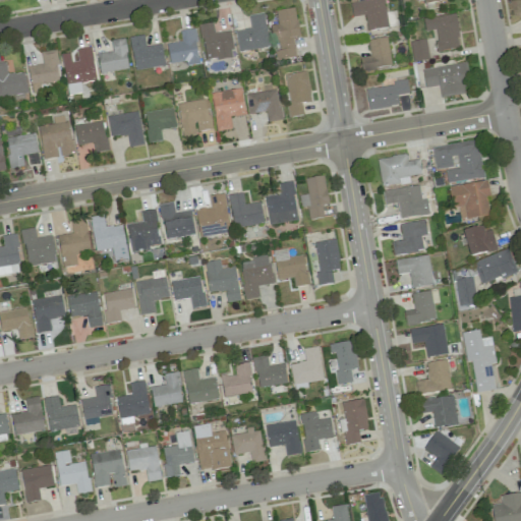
[(365,0),(350,2),(352,16),(365,15),(366,30),(397,26),(396,10),(385,11),(383,0),(365,0)]
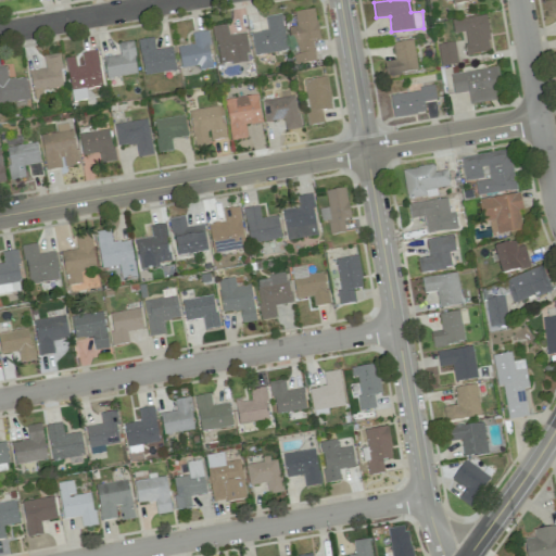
[(293,12),(295,26),(290,27),(293,53),(292,53),(294,64),(315,62),(313,40),(318,40),(315,9),(293,12)]
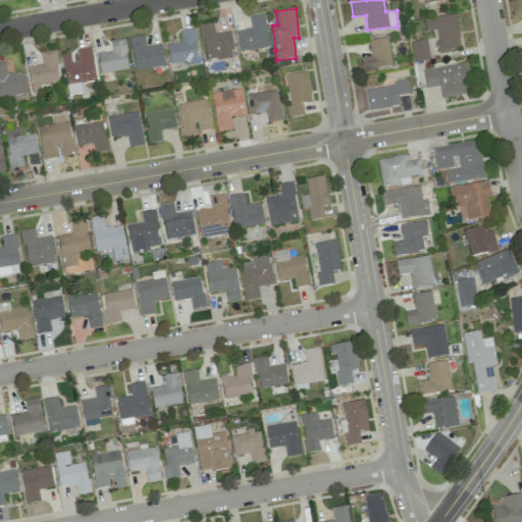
[(239,52),(269,47),(263,13),(249,15),(251,29),(235,31),(239,52)]
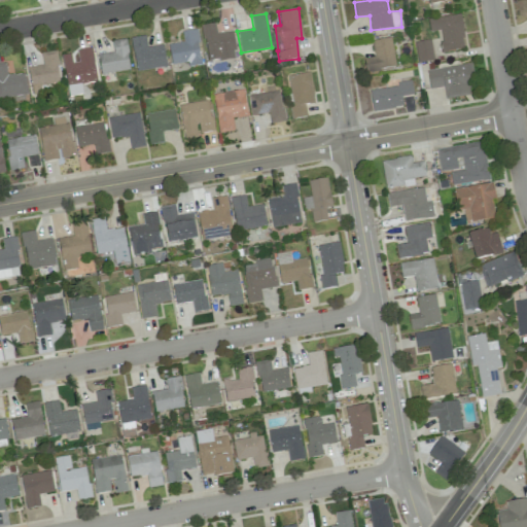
[(465,49),(460,14),(428,19),(429,32),(440,31),(443,53),(465,49)]
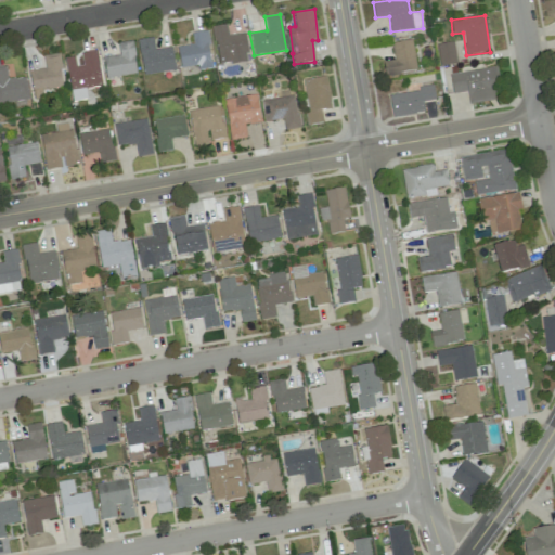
[(244,33),(228,35),(227,25),(211,27),(218,65),(248,60),(244,33)]
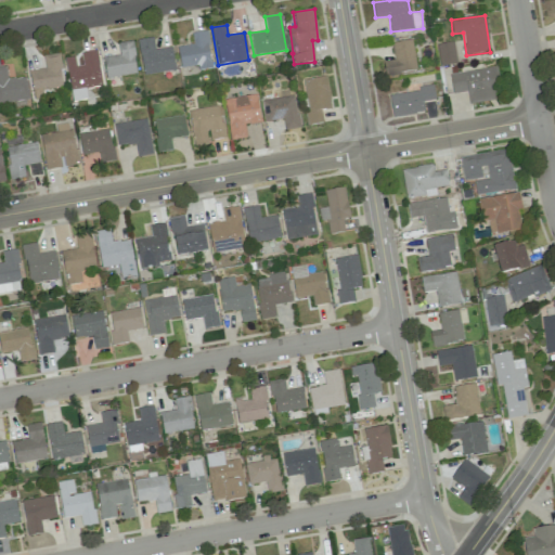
[(177,47),(180,68),(197,65),(198,71),(211,68),(206,30),(191,33),(193,44),(177,47)]
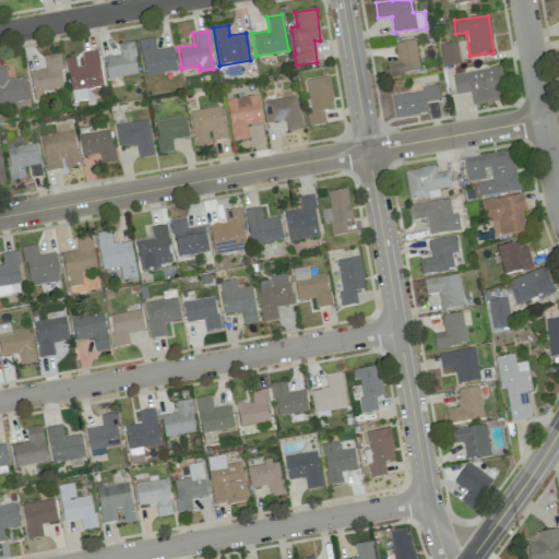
[(176,71),(173,48),(155,50),(154,38),(139,40),(143,75),(176,71)]
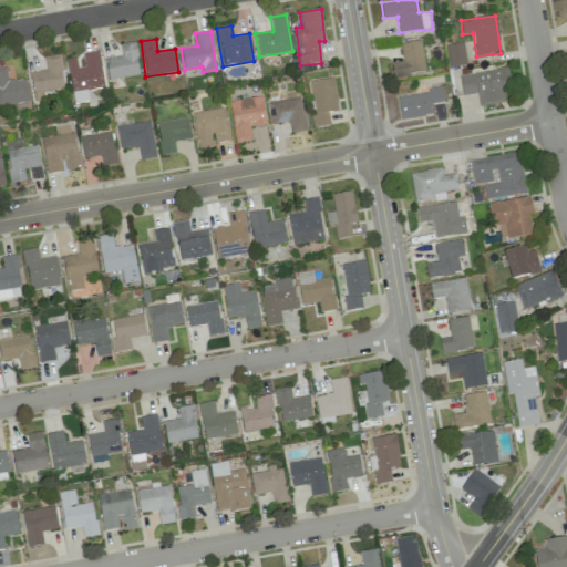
[(425,72),(421,40),(400,43),(402,61),(391,63),(393,78),(425,72)]
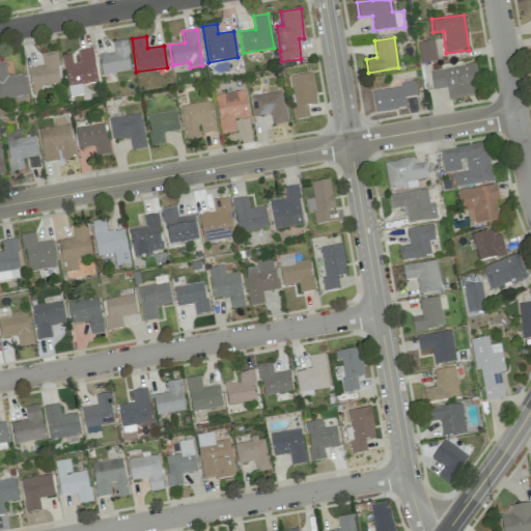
[(102,76),(131,71),(126,39),(112,42),(114,53),(98,55),(102,76)]
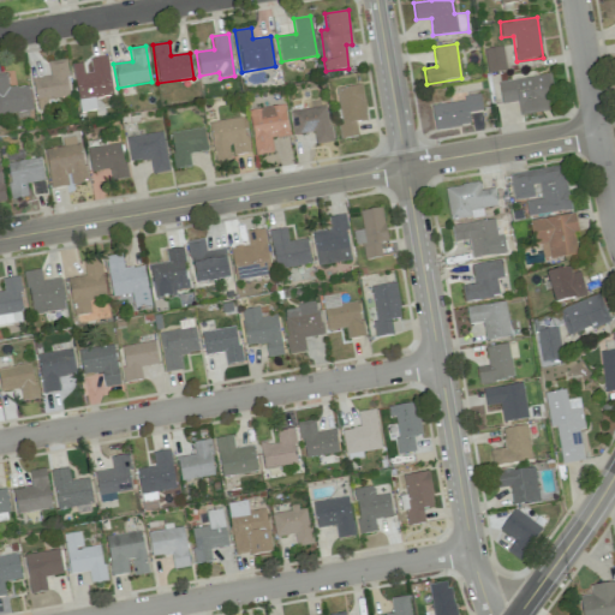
[(487,72),(505,71),(503,47),(484,49),(487,72)]
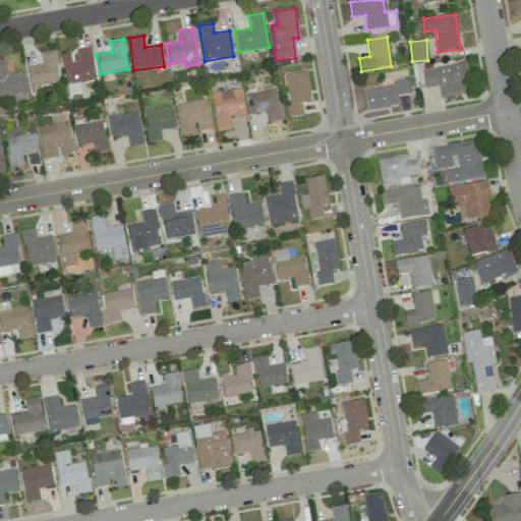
[(76,49),(77,61),(71,62),(70,54),(61,55),(65,84),(95,80),(91,48),(76,49)]
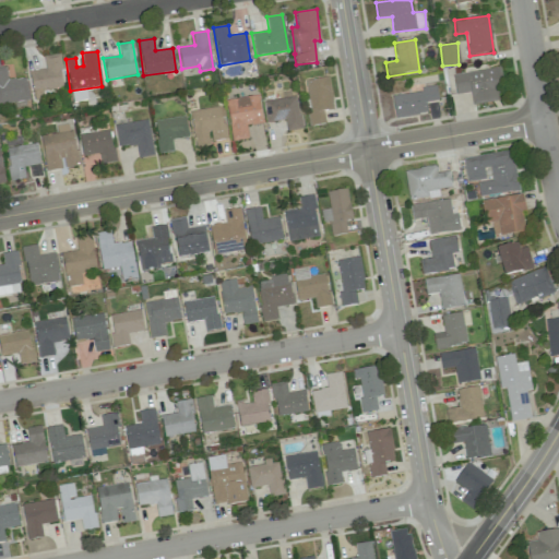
[(30,71),(33,100),(46,98),(45,92),(63,90),(59,54),(44,56),(45,69),(30,71)]
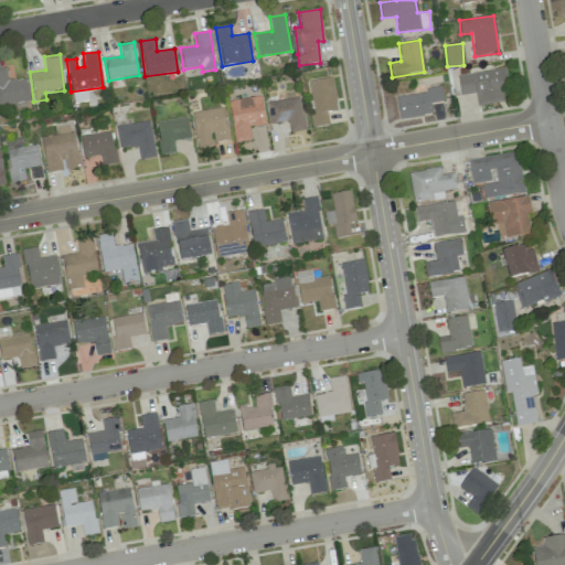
[(0,105),(29,102),(25,78),(8,81),(6,67),(0,67),(0,105)]
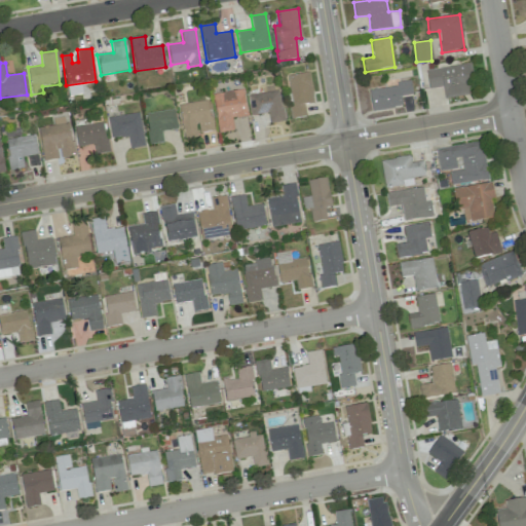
[(445,98),(473,95),(468,65),(426,69),(428,89),(443,87),(445,98)]
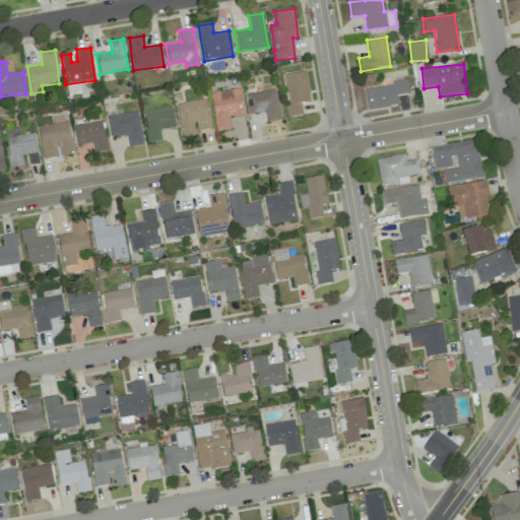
[(301,103),(310,102),(306,72),(283,75),(289,117),(303,116),(301,103)]
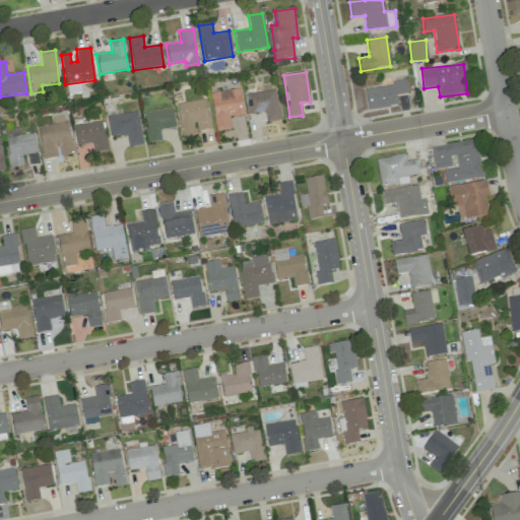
[(393,85),(365,89),(368,110),(397,106),(396,95),(407,93),(405,79),(392,81),(393,85)]
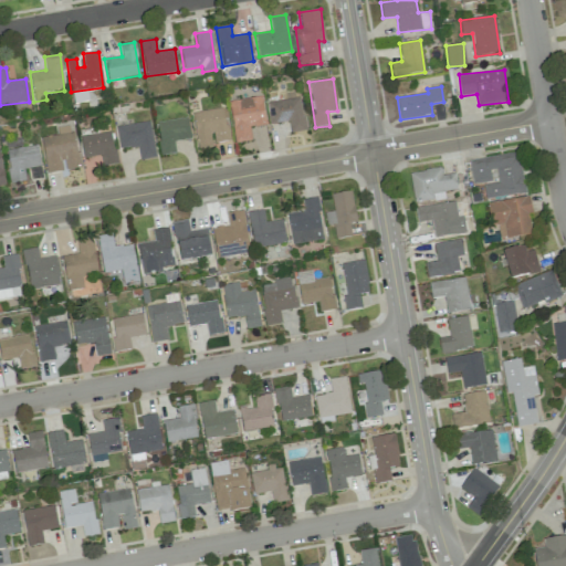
[(88,101),(86,90),(72,92),(73,103),(88,101)]
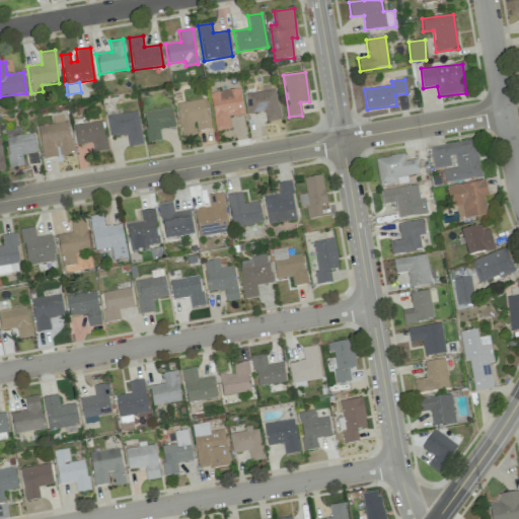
[(230,129),(228,117),(244,115),(239,88),(209,93),(216,131),(230,129)]
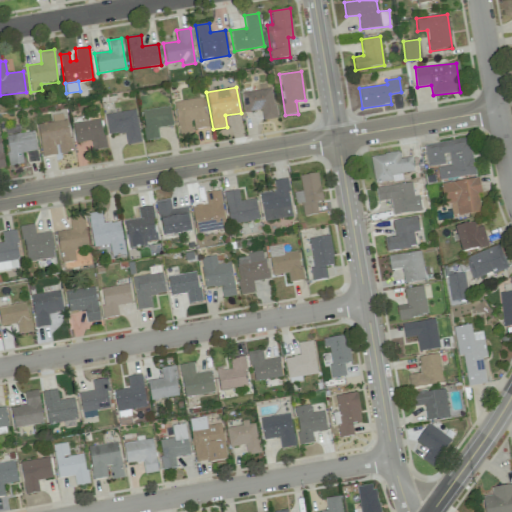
[(244,113),(261,110),(263,120),(276,118),(271,88),(241,93),(244,113)]
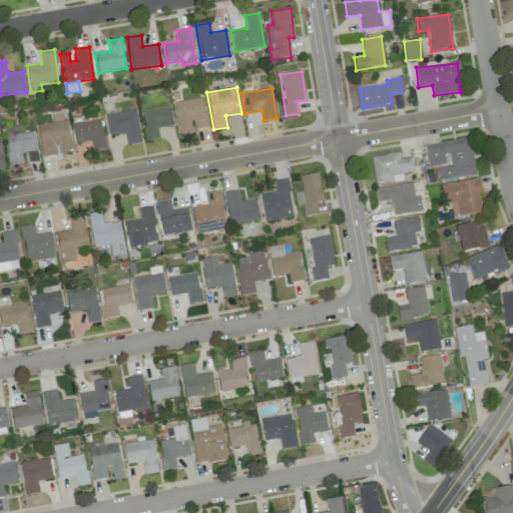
[(206,128),(203,97),(174,101),(178,135),(192,133),(192,129),(206,128)]
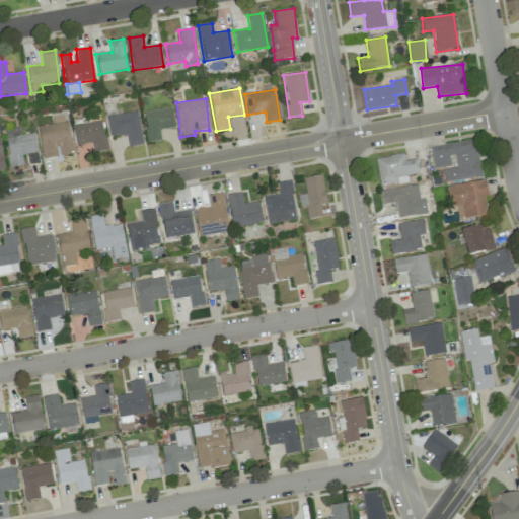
[(147,143),(161,141),(159,129),(174,128),(171,108),(143,112),(147,143)]
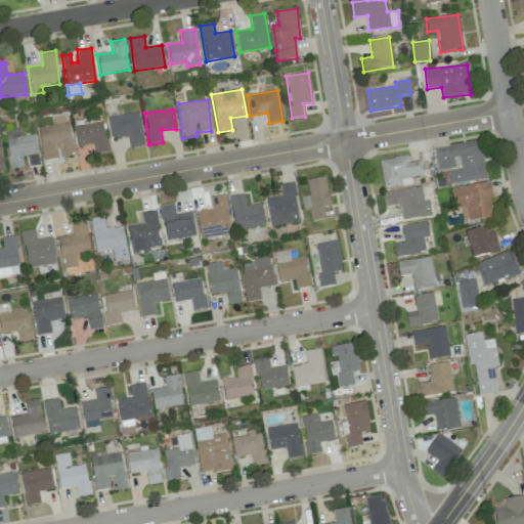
[(127,135),(129,148),(143,145),(138,112),(107,117),(111,138),(127,135)]
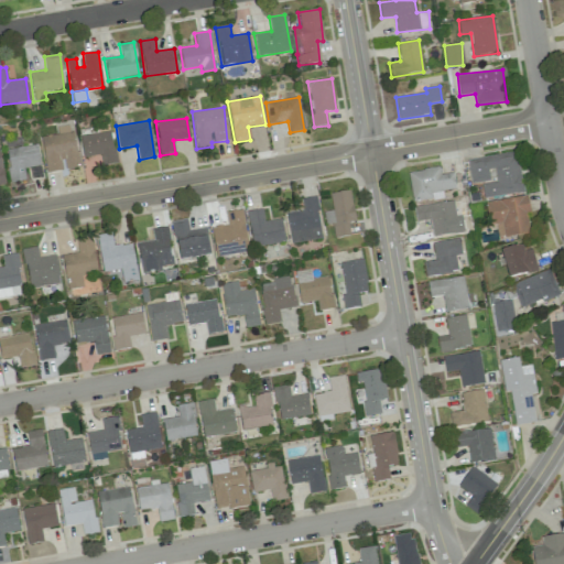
[(40,137),(46,172),(78,166),(72,125),(56,127),(57,133),(40,137)]
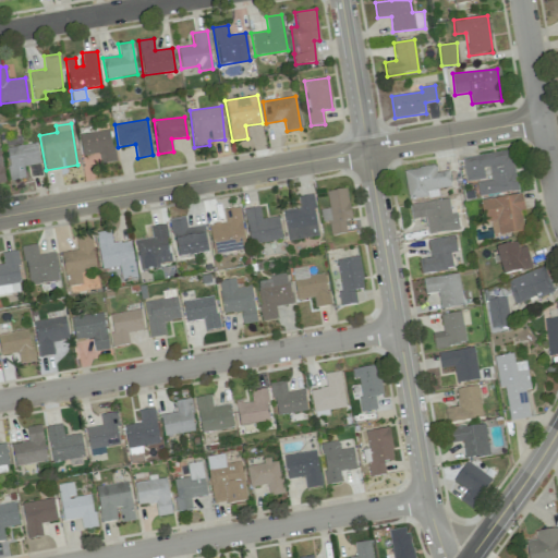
[(80,134),(82,155),(99,153),(101,164),(114,161),(110,130),(80,134)]
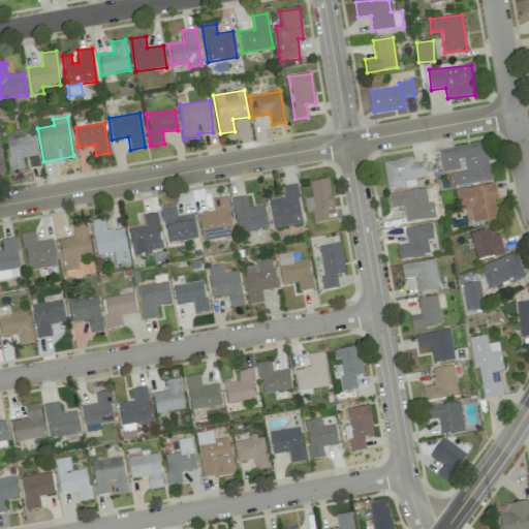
[(34,135),(4,141),(9,170),(24,168),(22,157),(37,154),(34,135)]
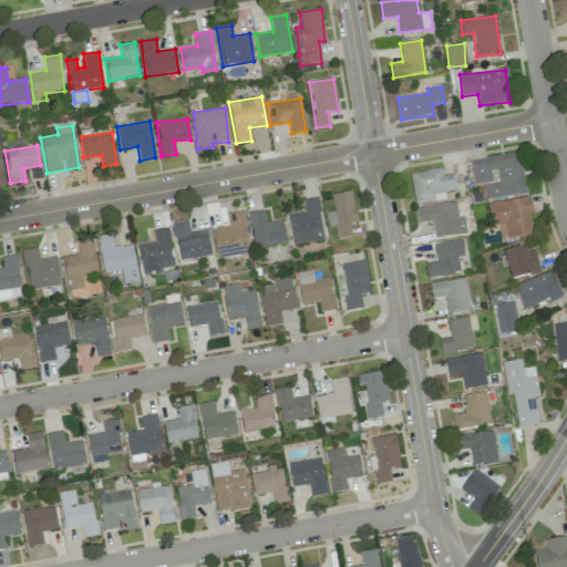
[(486,199),(525,194),(519,153),(470,160),(473,184),(492,182),(491,172),(497,171),(498,183),(485,185),(486,199)]
